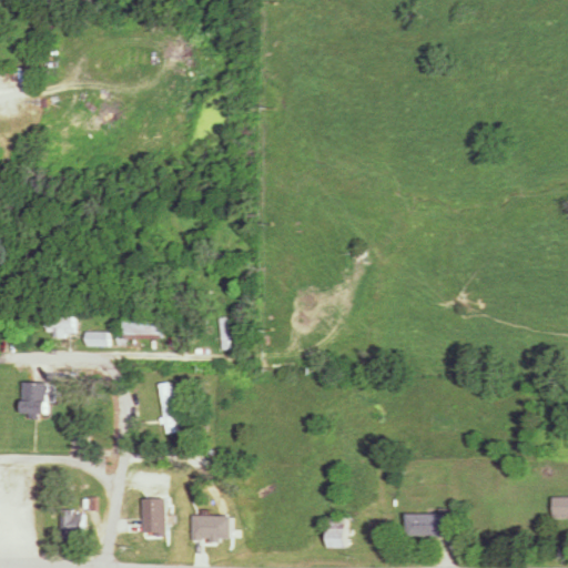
[(188,276),(203,291),(208,286),(192,272),(188,276)]
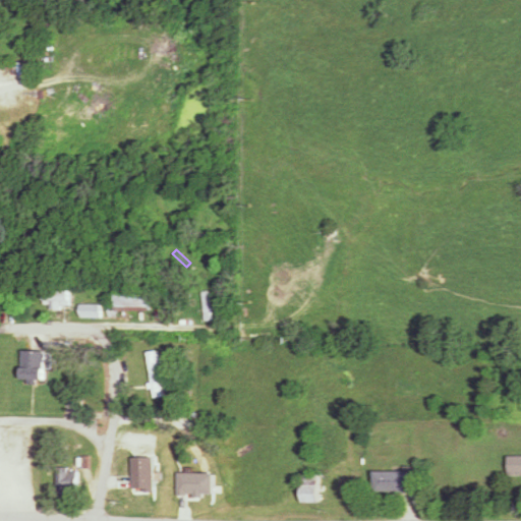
[(70,292),(45,292),(45,306),(70,306),(70,292)]
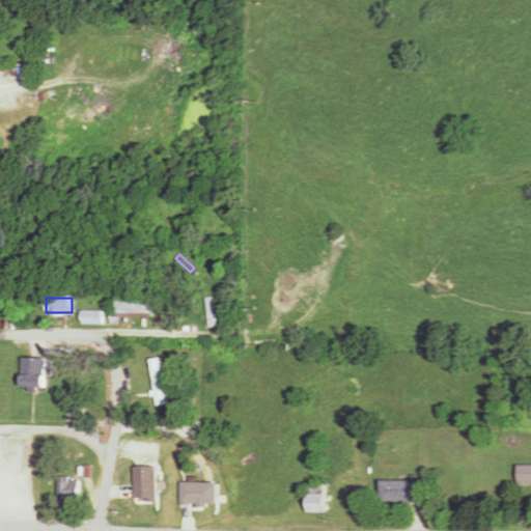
[(154,298),(118,298),(118,317),(154,317),(154,298)]
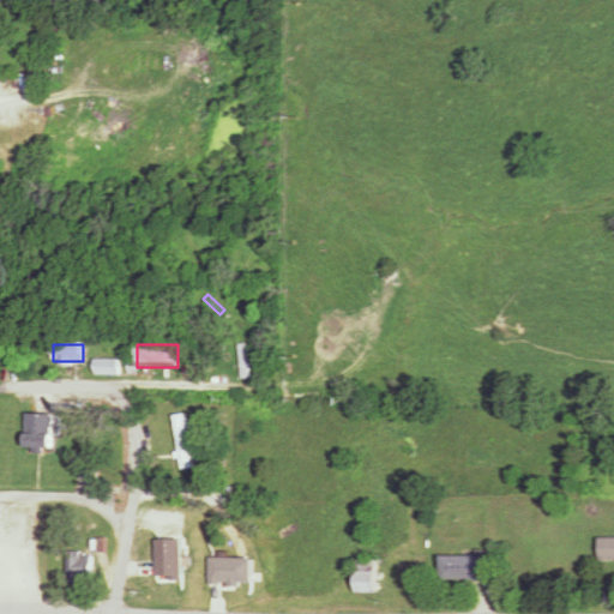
[(118,374),(118,361),(96,361),(96,374),(118,374)]
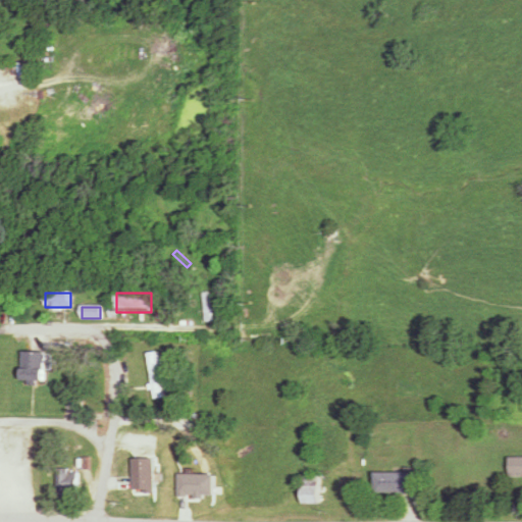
[(22,353),(22,382),(47,382),(47,353),(22,353)]
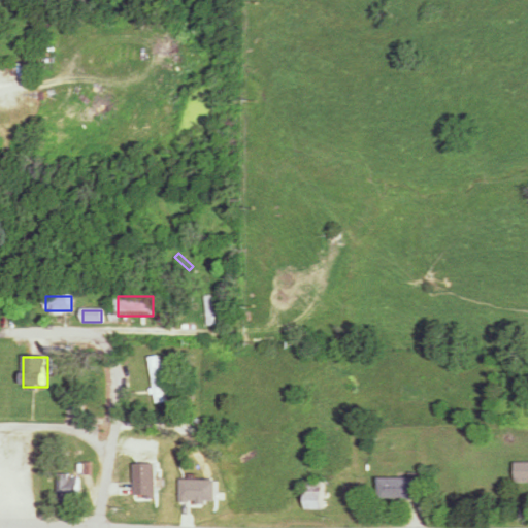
[(154,403),(163,402),(159,357),(150,357),(154,403)]
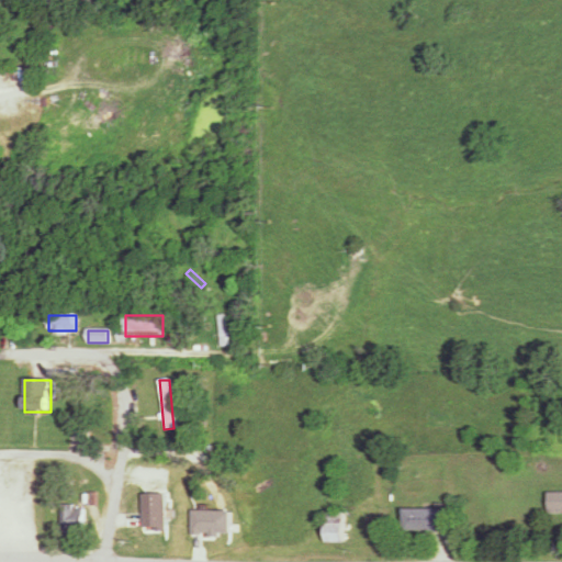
[(160,483),(160,537),(171,537),(171,483),(160,483)]
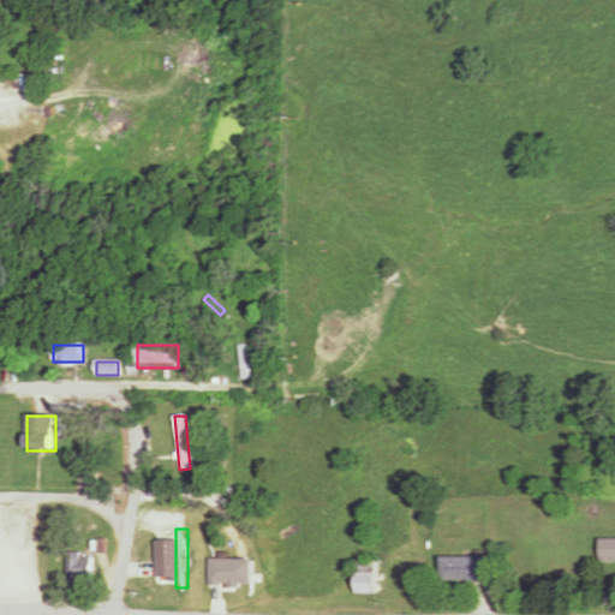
[(614,536),(599,537),(599,561),(614,561),(614,536)]
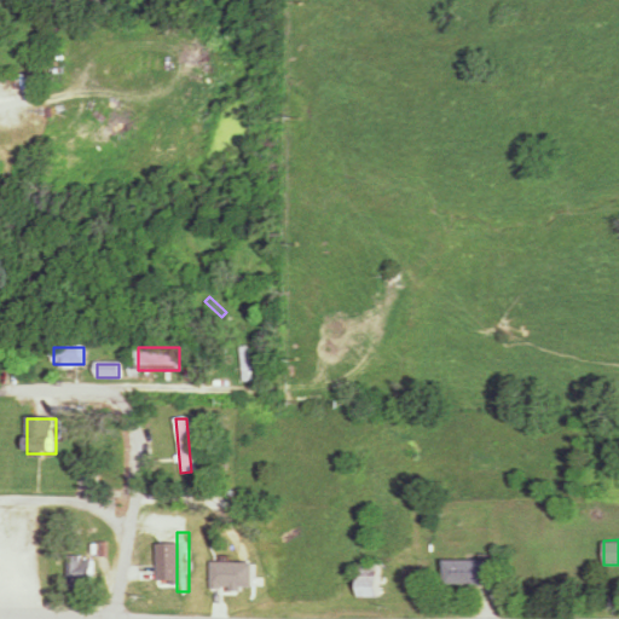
[(90,585),(90,556),(73,556),(73,585),(90,585)]
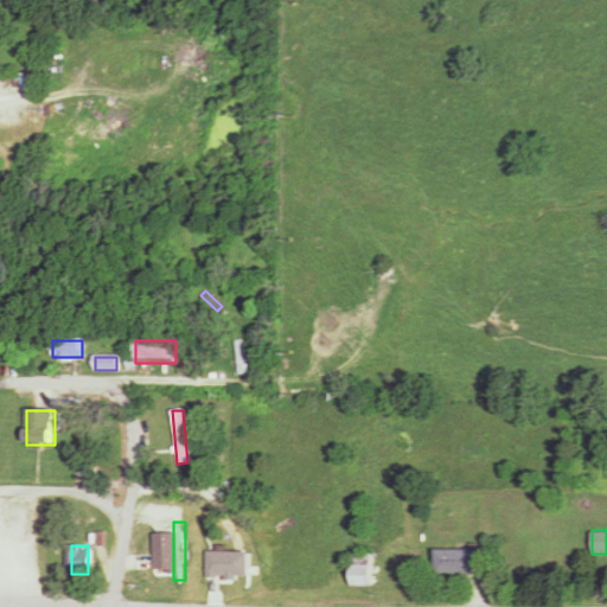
[(479,573),(479,549),(436,549),(436,573),(479,573)]
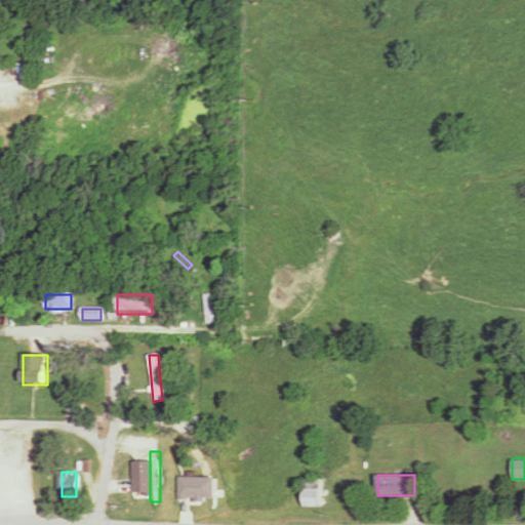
[(323,507),(323,477),(305,477),(305,507),(323,507)]
